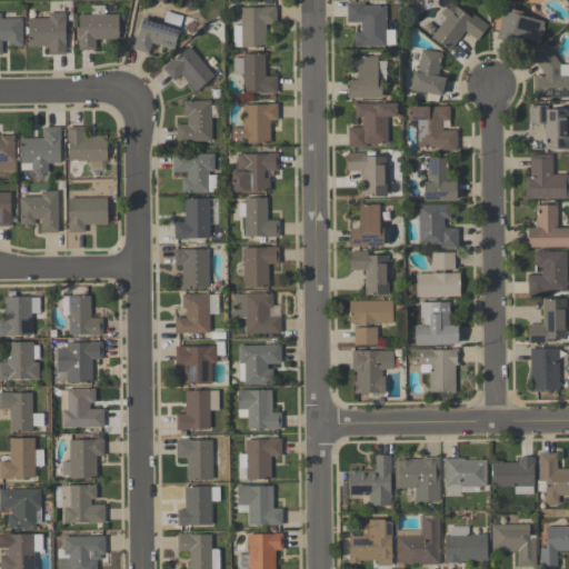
[(487,26),(477,40),(465,31),(449,51),(430,38),(445,18),(439,15),(449,1),(470,18),(472,15),(487,26)]
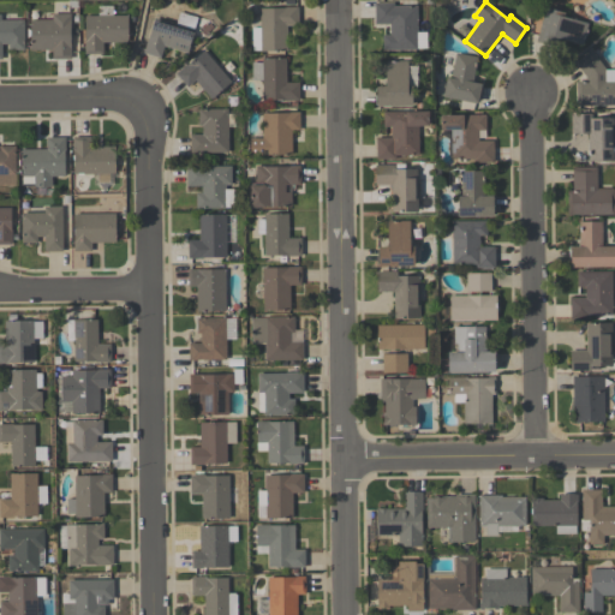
[(382,51),(382,36),(389,36),(389,25),(374,25),(374,3),(393,3),(393,7),(417,7),(417,34),(425,34),(425,48),(417,48),(417,51),(382,51)]
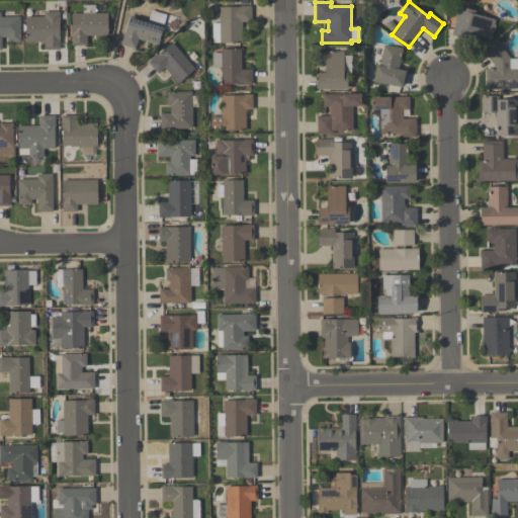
[(212,44),(211,23),(219,23),(219,7),(240,7),(240,6),(251,6),(251,22),(242,22),(242,44),(220,44),(212,44)]
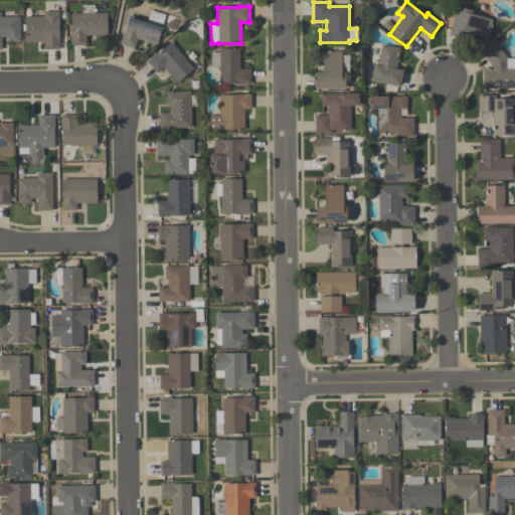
[(469,33),(467,40),(449,35),(457,7),(473,11),(472,14),(492,20),(487,38),(469,33)]
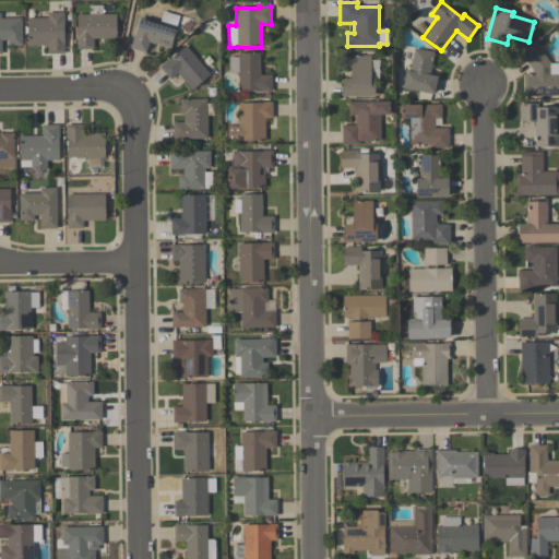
[(149,43),(145,54),(130,49),(134,36),(141,18),(159,23),(163,11),(179,16),(176,27),(177,28),(170,49),(149,43)]
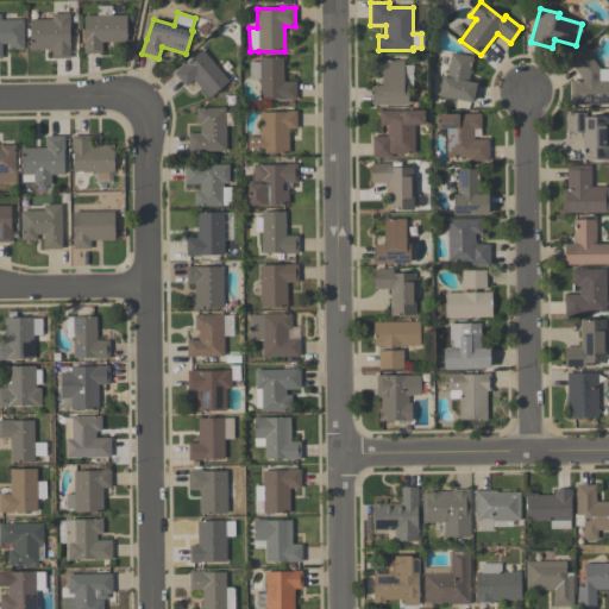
[(70,14),(70,60),(51,60),(51,50),(30,50),(30,20),(51,20),(51,14),(70,14)]
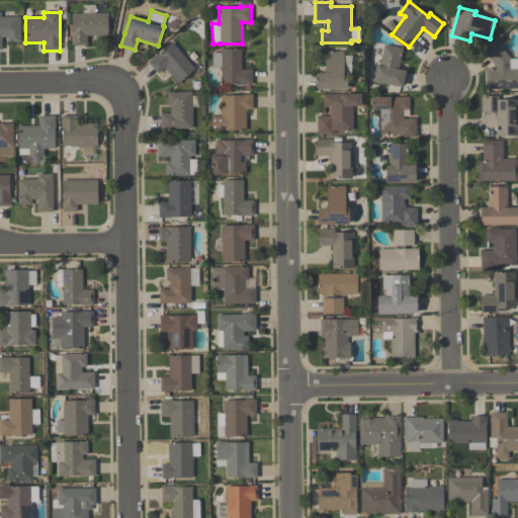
[(71,13),(107,13),(107,36),(86,36),(86,47),(71,47),(71,34),(72,34),(71,13)]
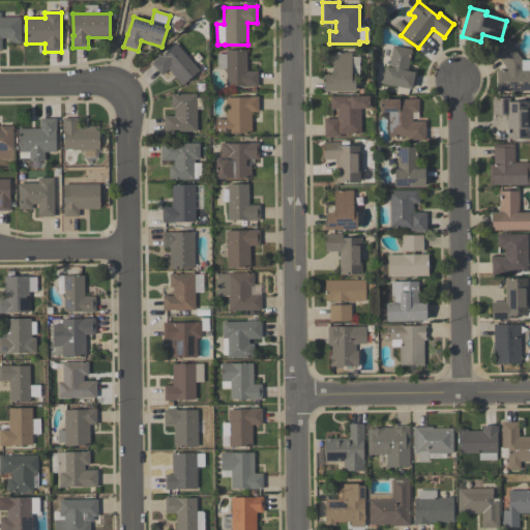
[(0,18),(20,18),(20,43),(7,43),(7,38),(1,38),(1,52),(0,52),(0,18)]
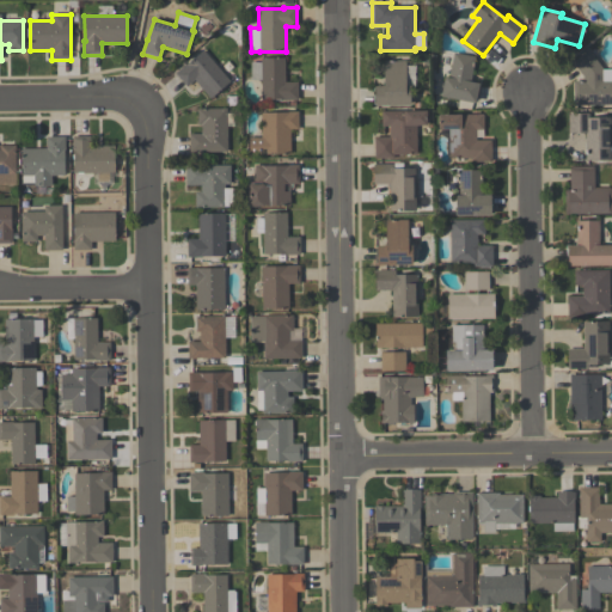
[(230,81),(210,99),(194,80),(187,87),(175,74),(187,65),(203,50),(230,81)]
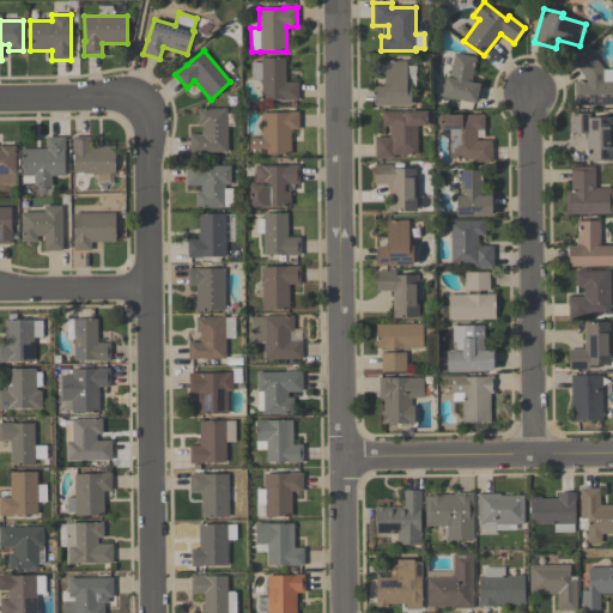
[(612,80),(612,105),(574,107),(574,82),(583,82),(583,77),(572,62),(589,50),(604,70),(604,82),(612,80)]
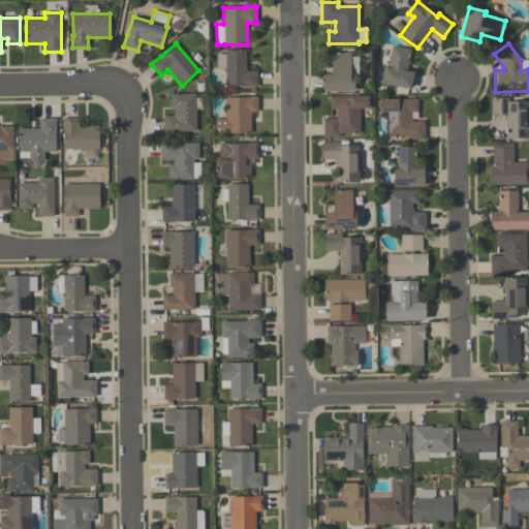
[(380,84),(383,66),(387,67),(392,45),(410,50),(406,71),(413,72),(410,90),(380,84)]
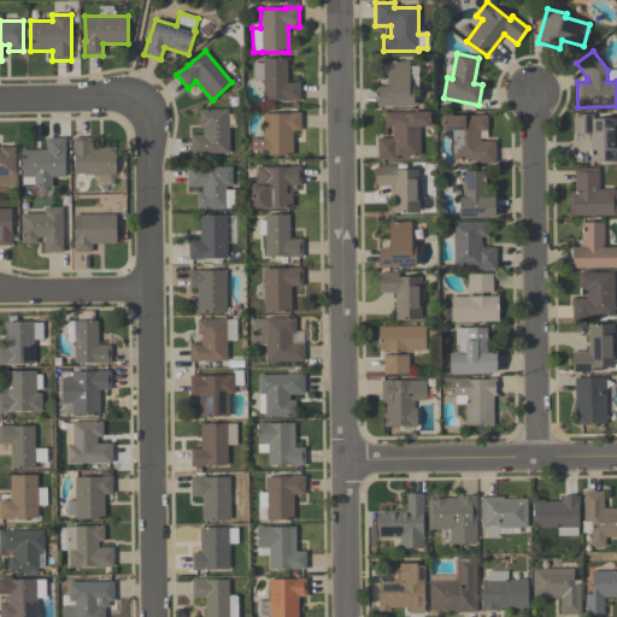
[(263,101),(263,81),(253,81),(253,64),(263,64),(263,59),(287,59),(287,83),(300,83),(300,101),(285,101),(285,100),(263,101)]
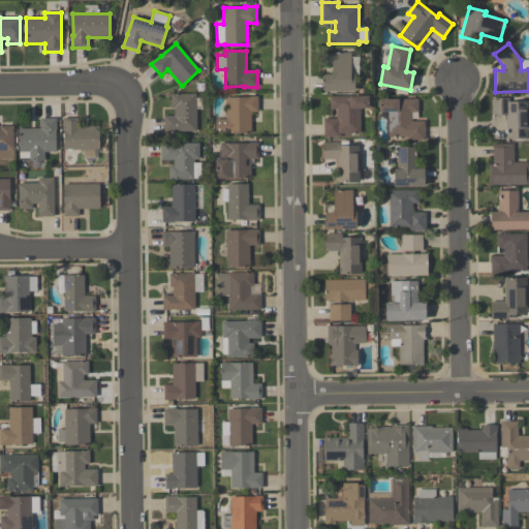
[(353,92),(323,92),(323,75),(331,75),(331,53),(350,53),(350,74),(353,74),(353,92)]
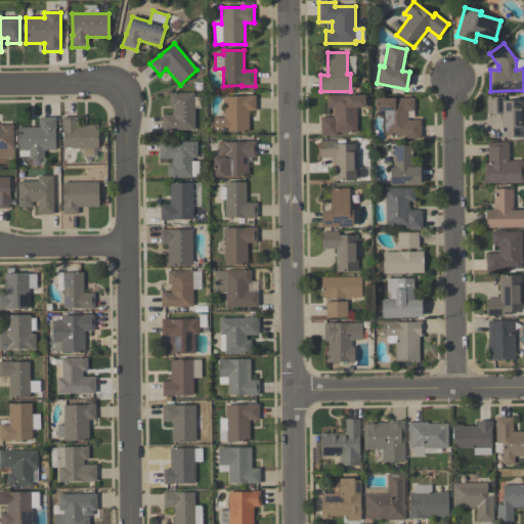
[(162,115),(172,115),(172,107),(169,107),(169,93),(194,93),(194,131),(162,131),(162,115)]
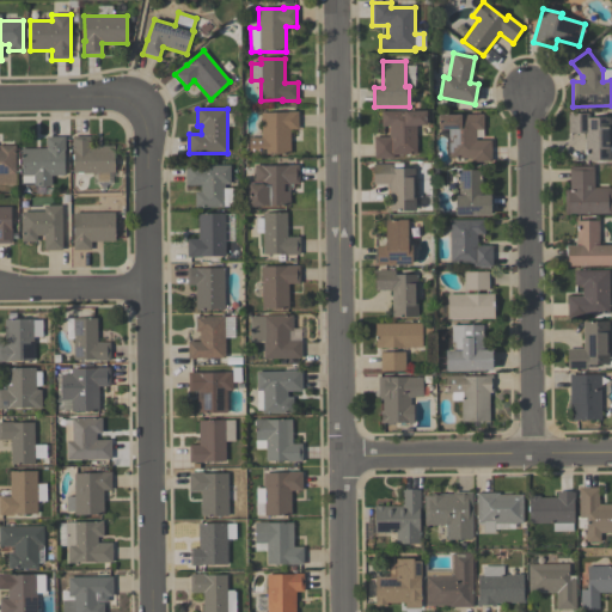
[(291,129),(291,154),(249,155),(249,138),(262,138),(261,114),(288,112),(288,111),(298,111),(299,129),(291,129)]
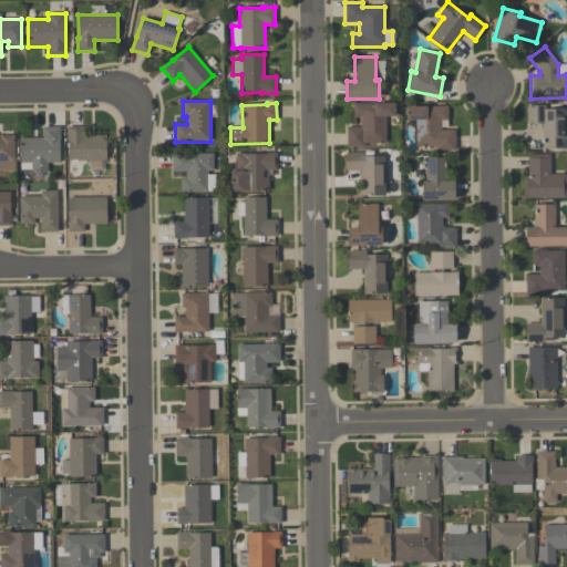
[(385,144),(364,144),(364,147),(347,147),(346,127),(360,127),(360,117),(353,117),(352,104),(394,103),(395,117),(385,117),(385,144)]
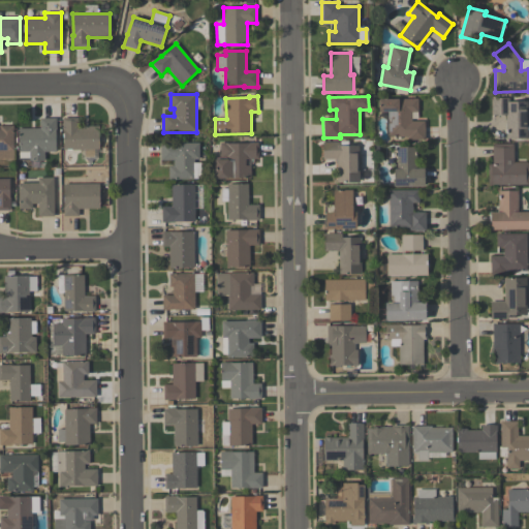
[(528,138),(505,139),(505,116),(491,116),(491,98),(508,98),(508,102),(527,102),(528,138)]
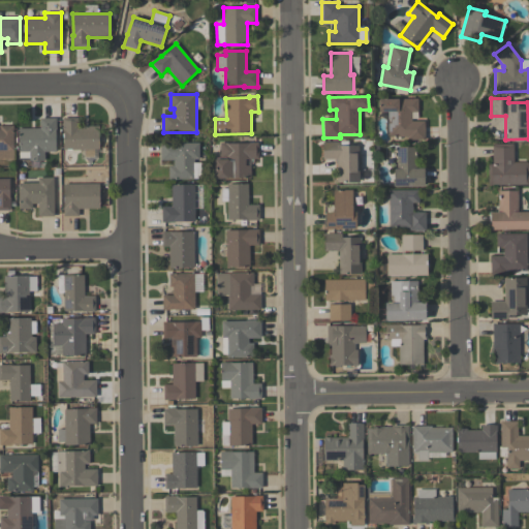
[(385,120),(384,120),(380,117),(380,113),(378,113),(378,99),(417,99),(417,119),(411,119),(411,122),(424,121),(425,141),(408,141),(408,137),(387,137),(387,134),(385,134),(385,120)]
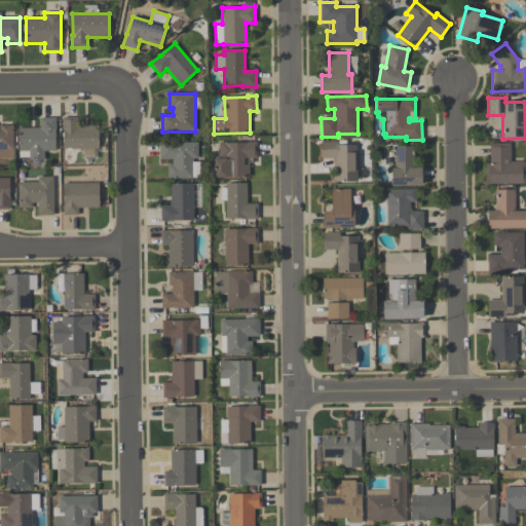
[(99,149),(94,149),(94,156),(83,156),(83,149),(63,149),(63,130),(62,130),(62,118),(78,117),(78,126),(99,125),(99,149)]
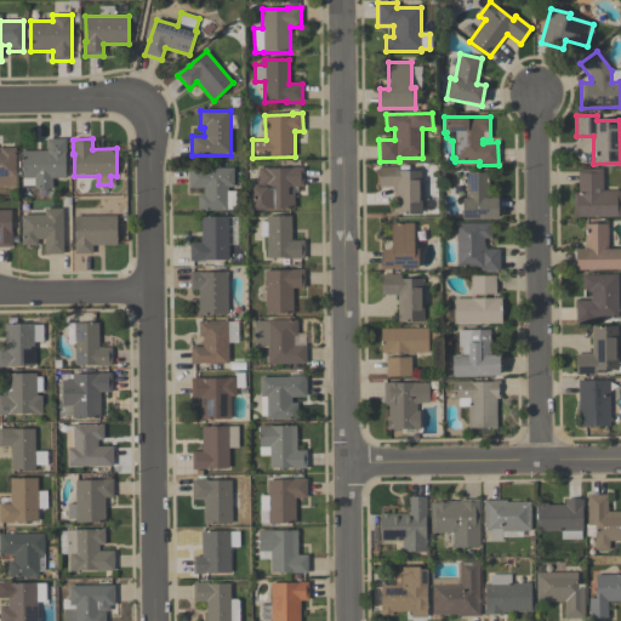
[(66,140),(66,159),(66,178),(52,178),(52,189),(34,189),(34,186),(22,186),(22,152),(46,152),(46,140),(66,140)]
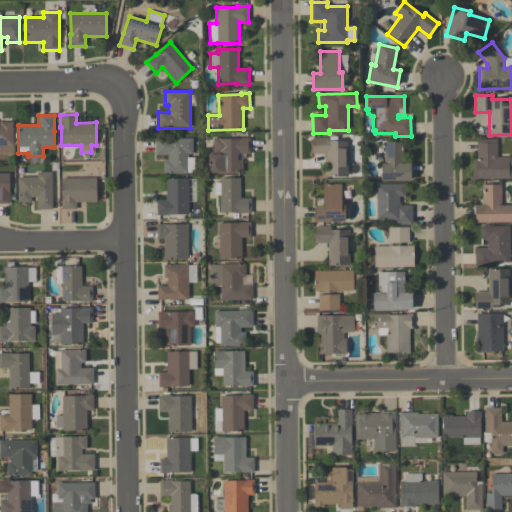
[(0,122),(13,122),(13,147),(0,147),(0,122)]
